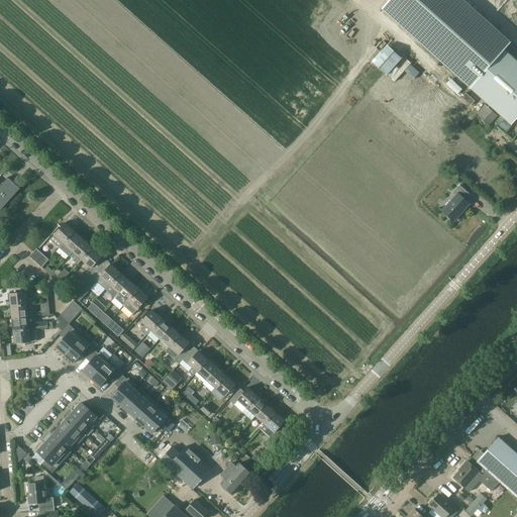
[(390,0),(382,9),(383,9),(391,16),(390,16),(392,17),(399,24),(400,25),(401,25),(408,31),(408,32),(409,33),(409,32),(417,39),(471,88),(501,115),(512,124),(515,121),(516,122),(516,61),(504,49),(487,34),(493,26),(462,0),(390,0)]
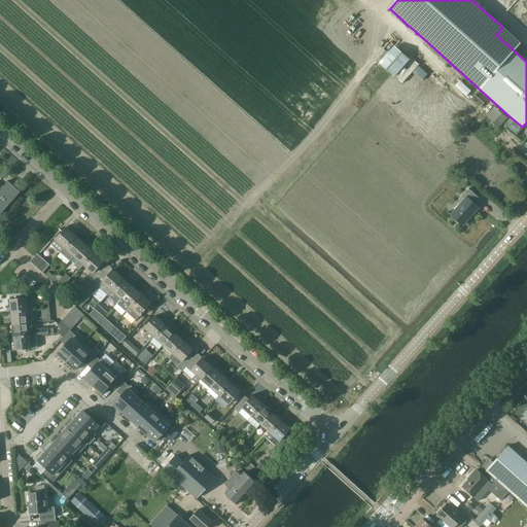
[(395,44),(380,61),(395,75),(411,59),(395,44)]
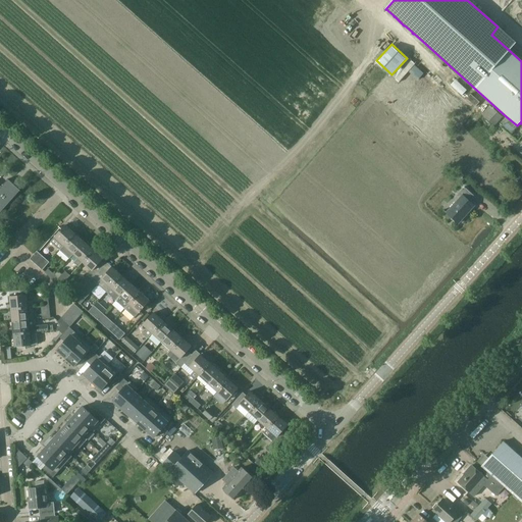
[(411,59),(396,77),(400,81),(410,70),(418,79),(425,71),(411,59)]
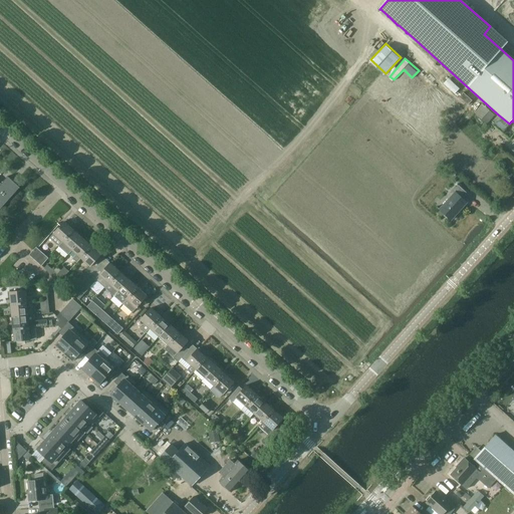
[(450,77),(445,82),(456,92),(461,87),(450,77)]
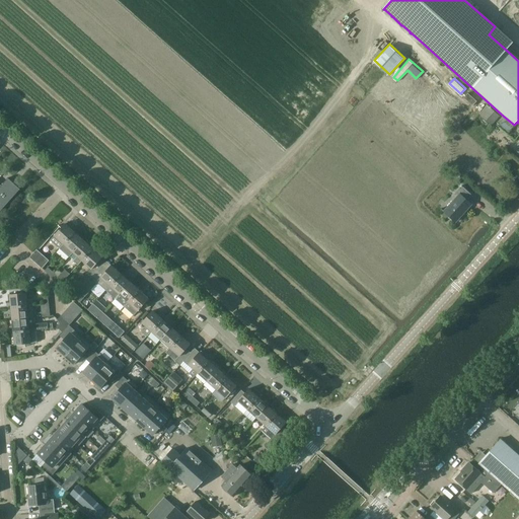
[(468,92),(464,96),(472,104),(477,100),(468,92)]
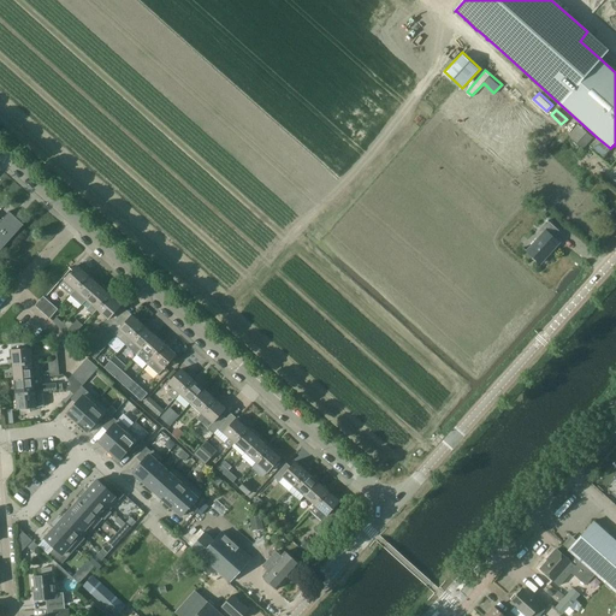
[(579,124),(568,135),(584,149),(593,138),(579,124)]
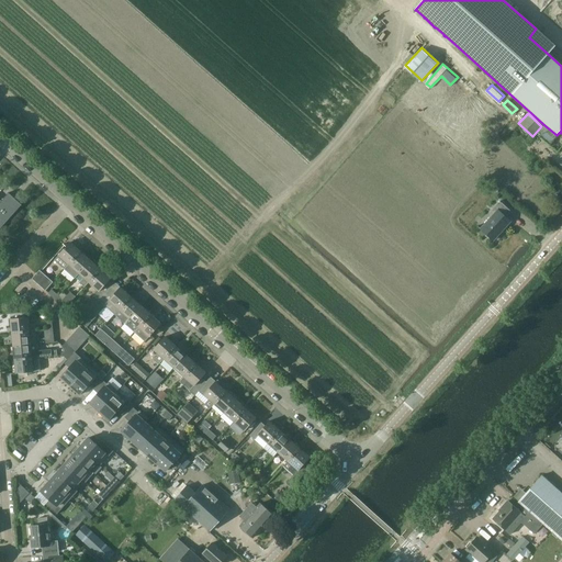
[(0,229),(1,228),(22,205),(9,193),(1,201),(0,200),(0,229)]
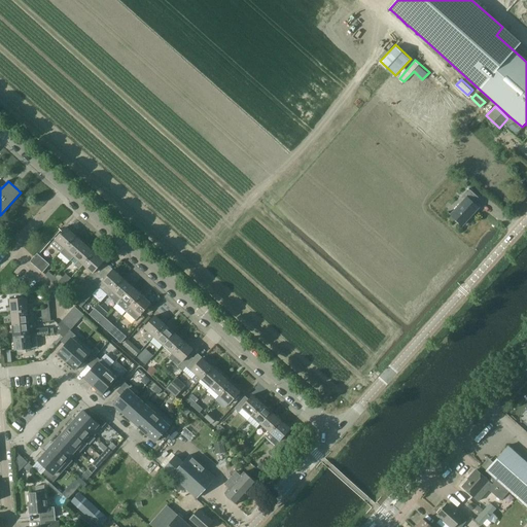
[(476,205),(481,199),(469,188),(463,196),(467,199),(453,216),(463,225),(480,208),(476,205)]
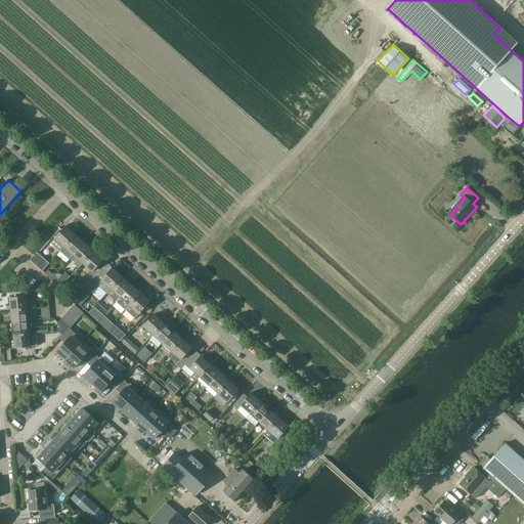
[(54,237),(59,243),(55,247),(60,251),(76,234),(66,225),(54,237)]
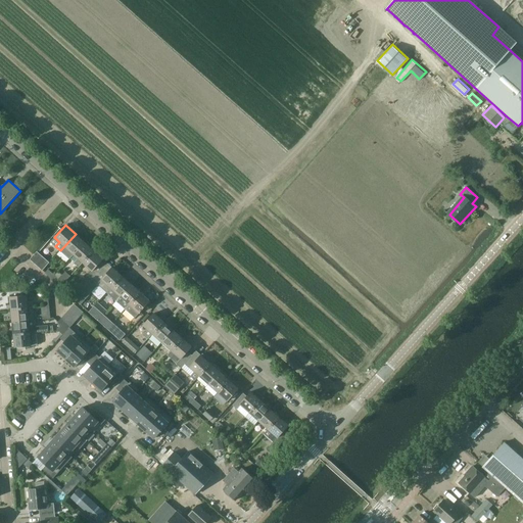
[(85,242),(76,234),(60,250),(69,258),(85,242)]
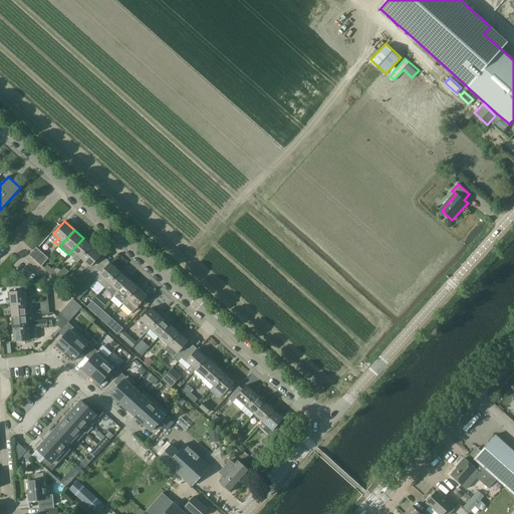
[(92,246),(83,238),(68,254),(68,255),(72,250),(76,254),(72,259),(77,263),(81,258),(92,246)]
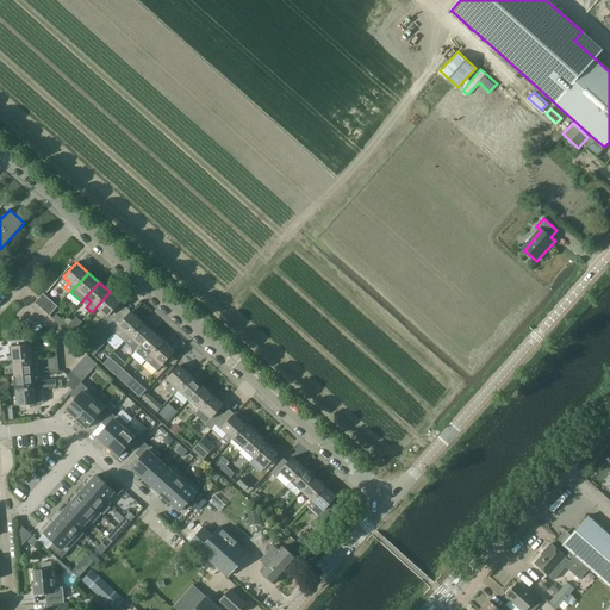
[(120,302),(110,292),(97,306),(107,316),(120,302)]
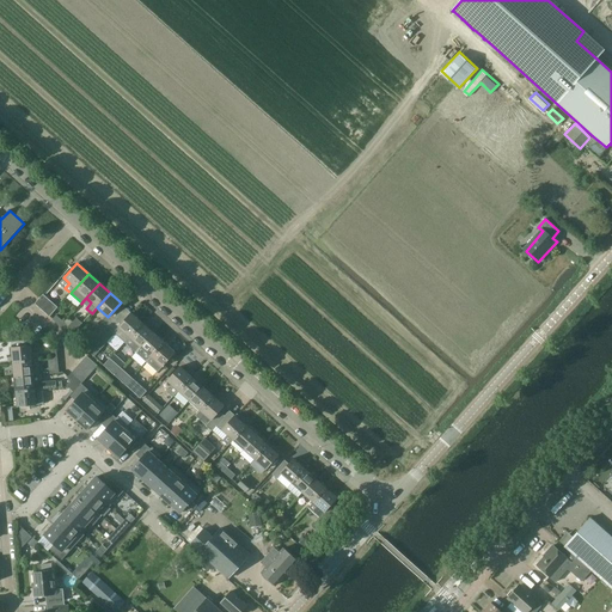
[(40,298),(35,304),(49,317),(59,307),(43,294),(40,298)]
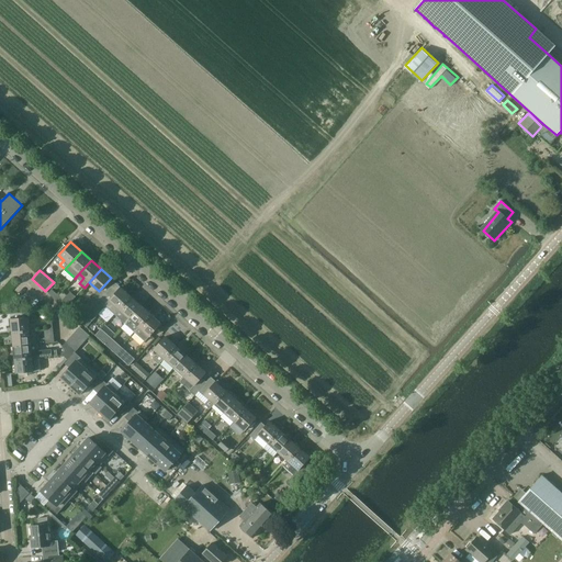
[(121,287),(108,301),(104,305),(105,306),(114,314),(131,296),(121,287)]
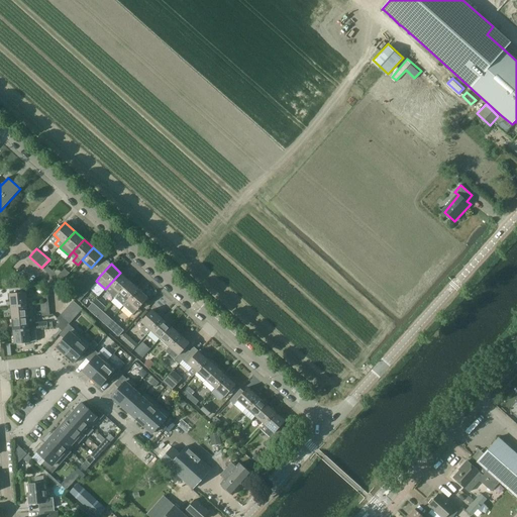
[(44,270),(50,276),(54,272),(47,266),(44,270)]
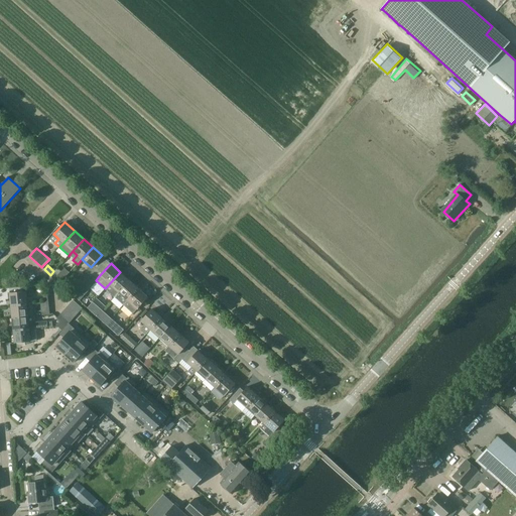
[(50,275),(60,283),(70,273),(65,268),(61,272),(57,268),(54,271),(53,271),(50,275)]
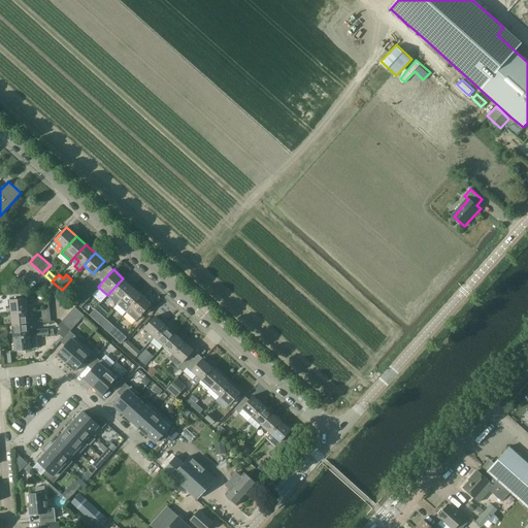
[(88,277),(70,298),(75,302),(94,283),(88,277)]
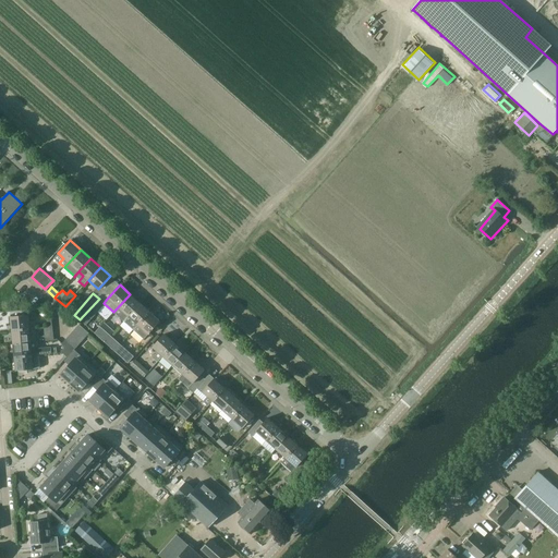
[(140,303),(130,294),(113,312),(123,322),(129,316),(140,303)]
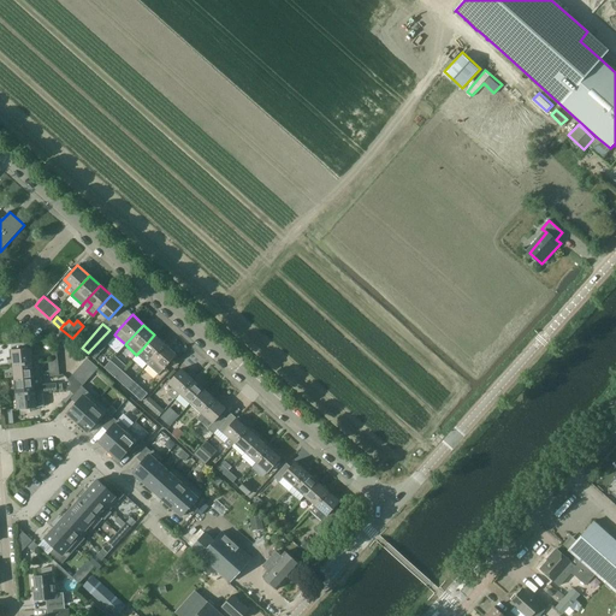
[(110,330),(88,353),(95,360),(116,336),(114,335),(110,330)]
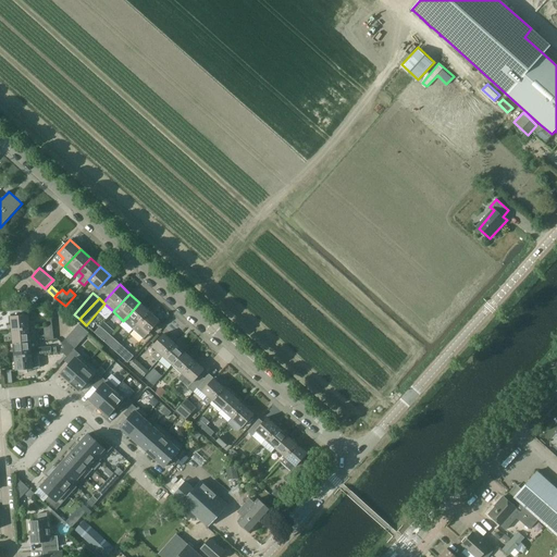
[(149,311),(139,302),(128,316),(123,321),(133,330),(149,311)]
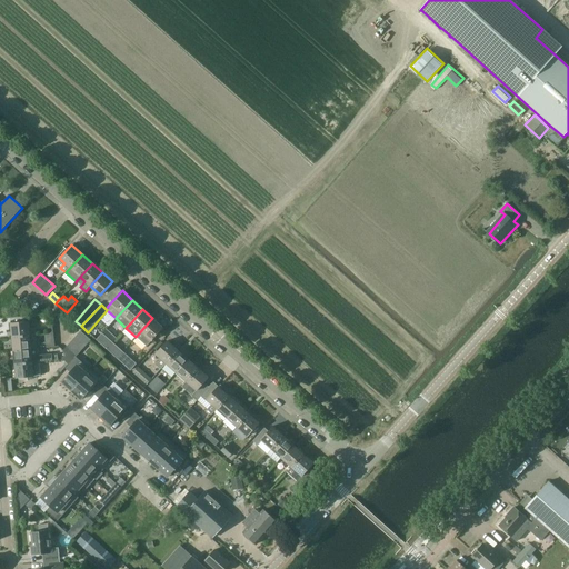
[(163,328),(152,318),(136,337),(147,346),(163,328)]
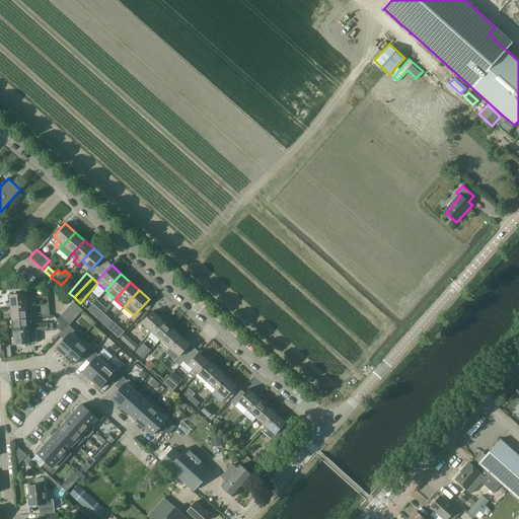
[(10,295),(11,307),(27,305),(32,305),(32,299),(26,299),(26,293),(10,295)]
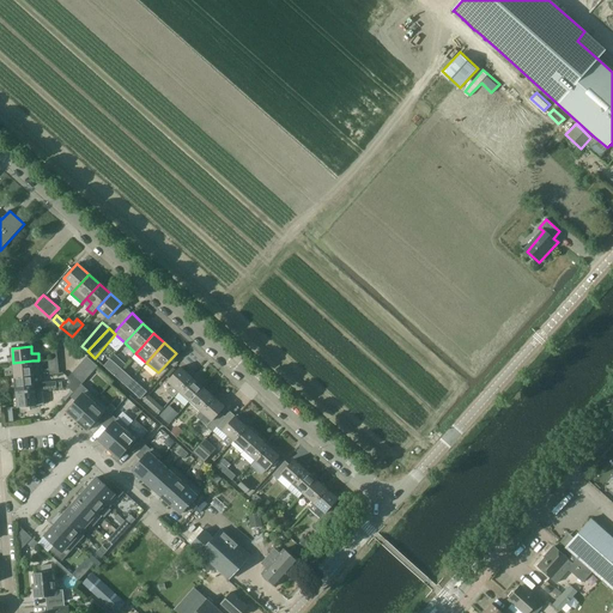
[(86,357),(83,362),(93,371),(98,366),(86,357)]
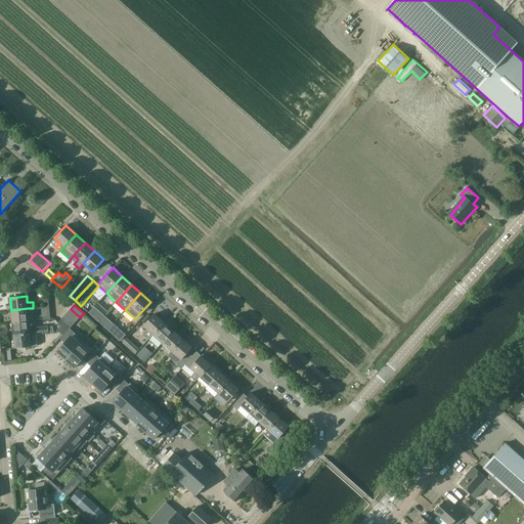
[(94,307),(89,312),(98,321),(103,315),(94,307)]
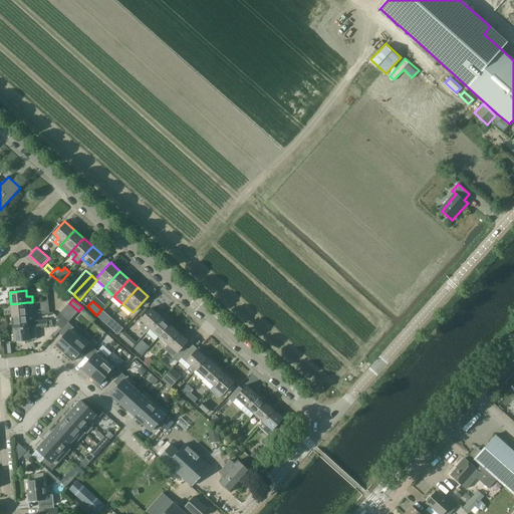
[(27,302),(11,304),(12,316),(28,315),(27,302)]
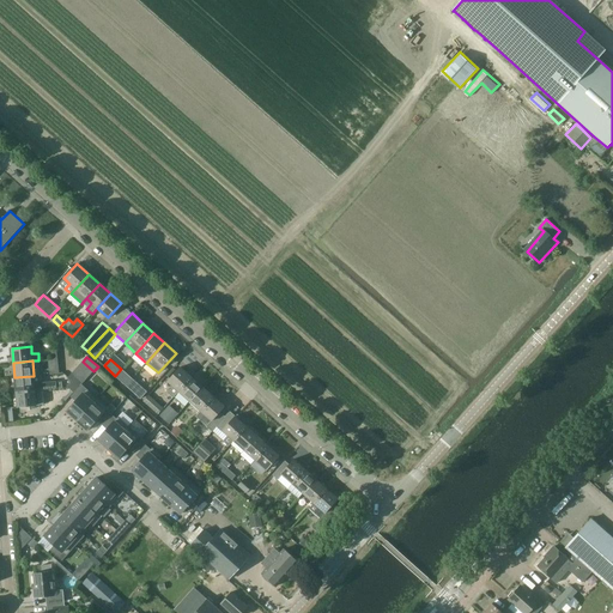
[(93,371),(83,362),(78,366),(89,377),(93,371)]
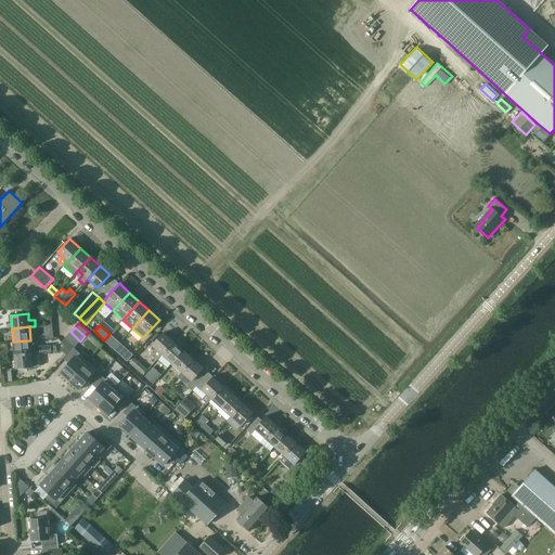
[(71,332),(66,336),(76,346),(80,341),(71,332)]
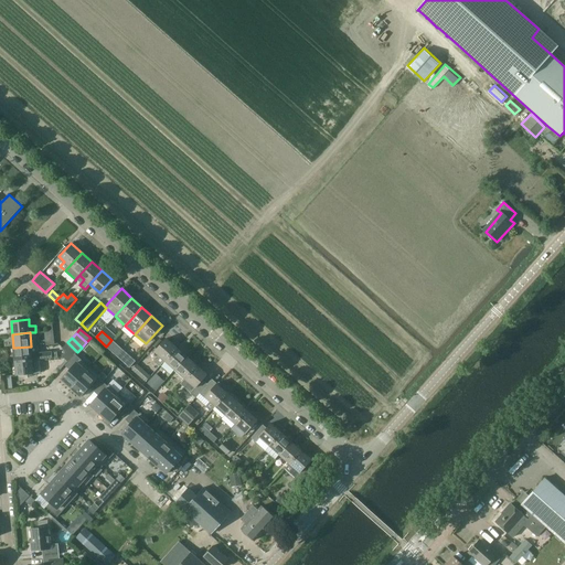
[(155,351),(160,356),(155,362),(160,366),(164,361),(177,348),(167,338),(155,351)]
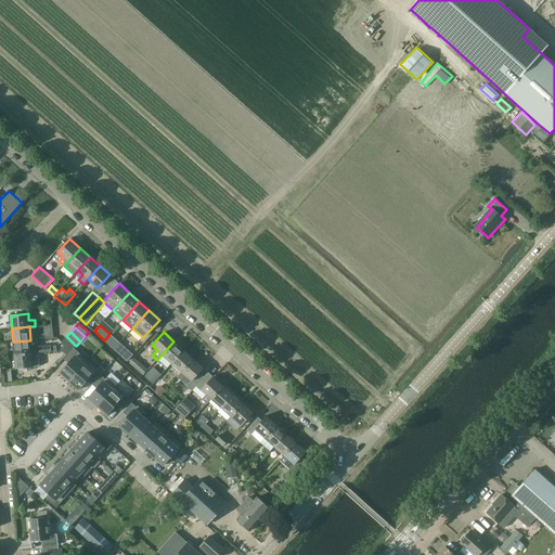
[(104,340),(114,349),(119,343),(110,334),(104,340)]
